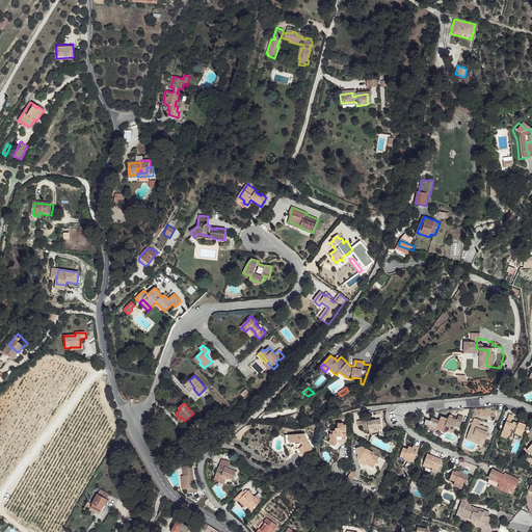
[(452,416),(452,417),(451,420),(448,419),(449,419),(442,416),(440,420),(432,418),(429,425),(436,427),(437,426),(445,429),(446,425),(450,427),(449,428),(454,430),(455,426),(459,428),(463,417),(459,416),(458,419),(456,419),(457,418),(452,416)]
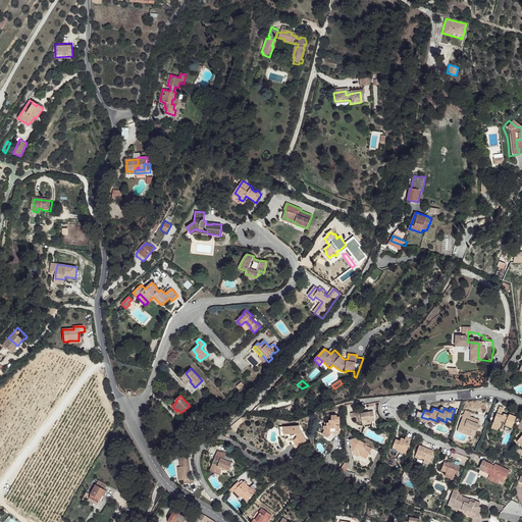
[(373,411),(366,413),(361,413),(361,412),(351,413),(352,417),(357,417),(358,421),(362,421),(362,422),(367,422),(367,420),(370,420),(370,421),(375,420),(373,411)]
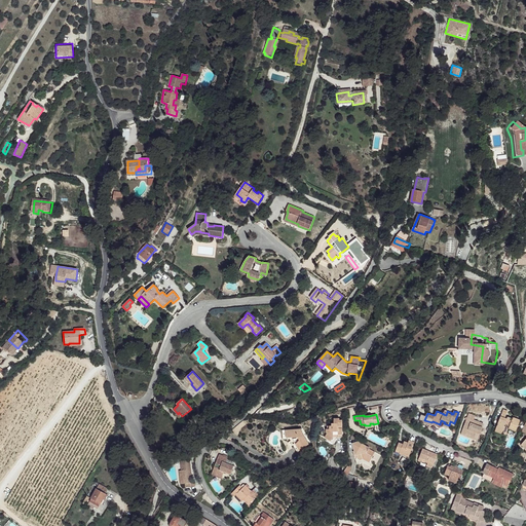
[(430,425),(431,422),(424,420),(426,416),(422,414),(419,420),(430,425)]
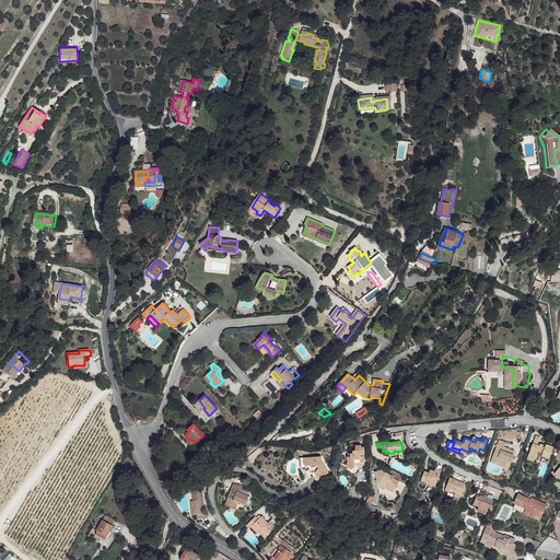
[(538,444),(534,443),(528,456),(537,459),(538,454),(537,453),(538,452),(541,453),(543,451),(544,451),(543,454),(550,457),(555,447),(547,444),(546,446),(544,446),(545,445),(541,444),(540,444),(540,445),(538,444)]
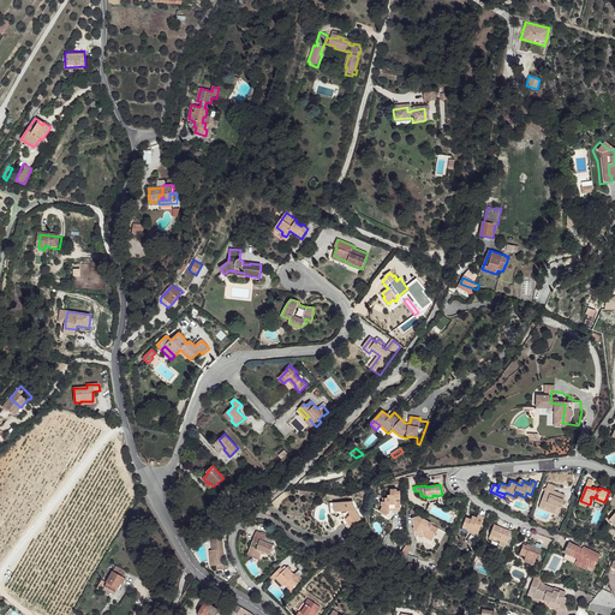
[(547,488),(539,506),(545,508),(545,507),(556,511),(557,506),(562,507),(565,500),(563,499),(565,495),(547,488)]
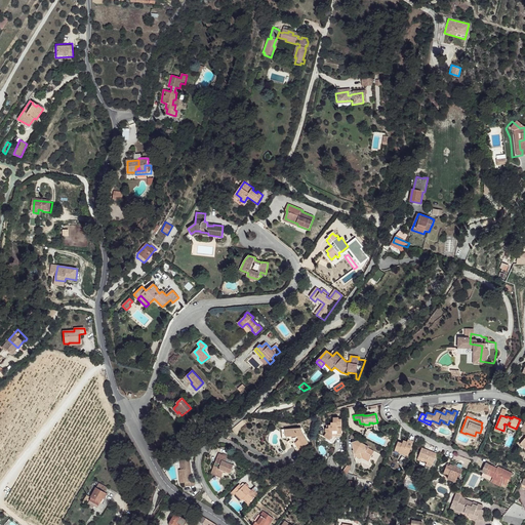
[(339,417),(333,417),(333,422),(331,422),(331,426),(329,426),(329,429),(327,429),(326,429),(325,432),(327,432),(327,433),(324,436),(330,440),(333,436),(333,434),(337,434),(337,436),(341,436),(342,419),(339,419),(339,417)]
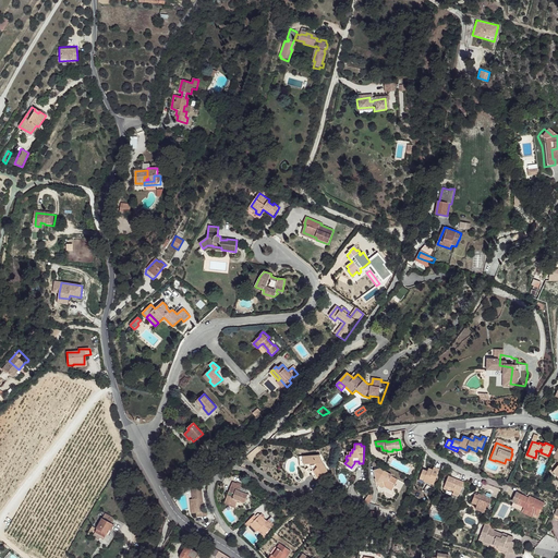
[(328,471),(318,455),(300,456),(300,466),(303,465),(306,463),(310,464),(312,469),(308,474),(312,481),(328,471)]
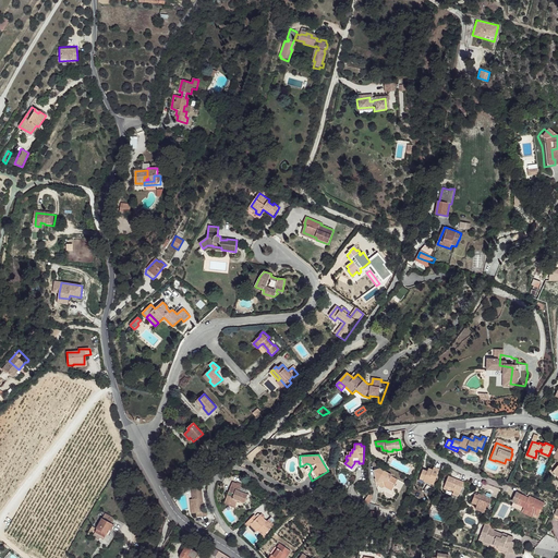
[(427,471),(423,470),(421,477),(424,478),(424,480),(434,484),(439,469),(434,466),(433,470),(428,468),(427,471)]
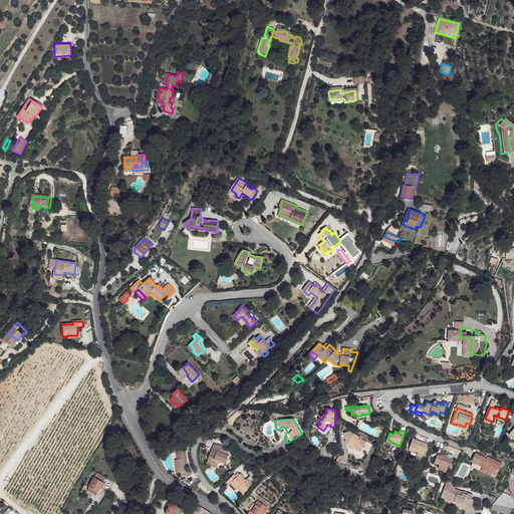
[(350,431),(344,433),(346,440),(344,441),(346,447),(349,447),(350,450),(354,448),(360,438),(361,437),(350,431)]
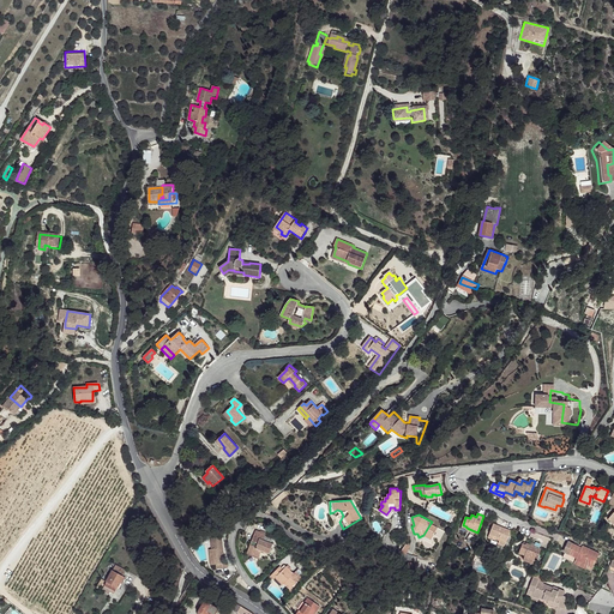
[(438,528),(431,523),(423,535),(431,540),(438,528)]
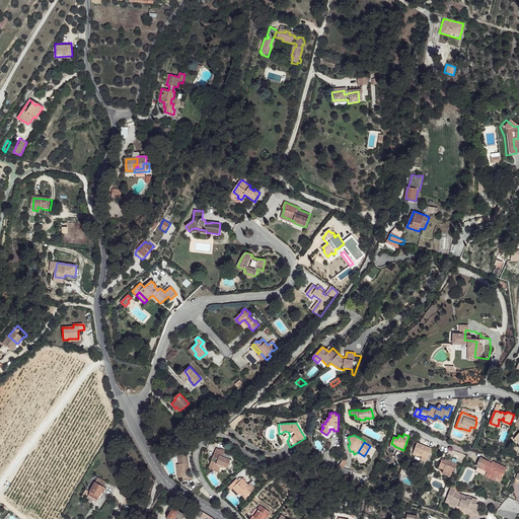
[(432,449),(418,443),(413,454),(416,455),(415,459),(421,461),(422,459),(427,461),(432,449)]
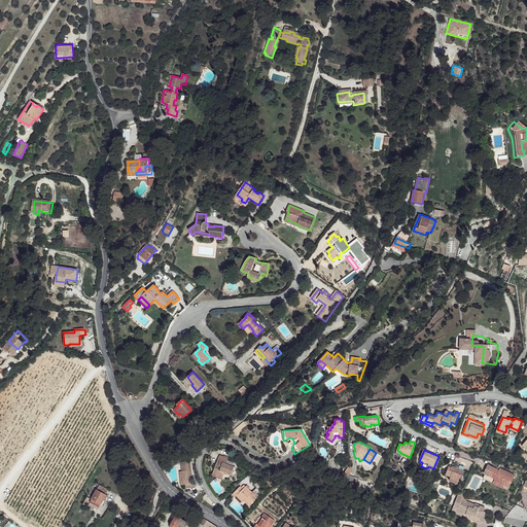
[(220,455),(215,468),(219,470),(217,475),(223,477),(225,472),(232,475),(235,467),(227,463),(230,458),(220,455)]
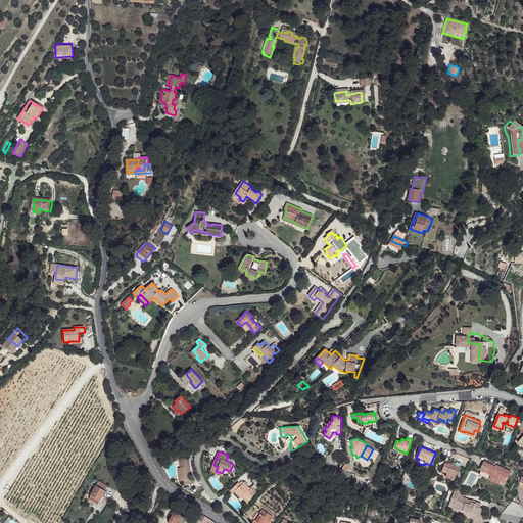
[(191,467),(190,458),(180,459),(181,468),(179,468),(180,481),(185,481),(186,485),(195,483),(194,479),(190,480),(189,472),(189,467),(191,467)]
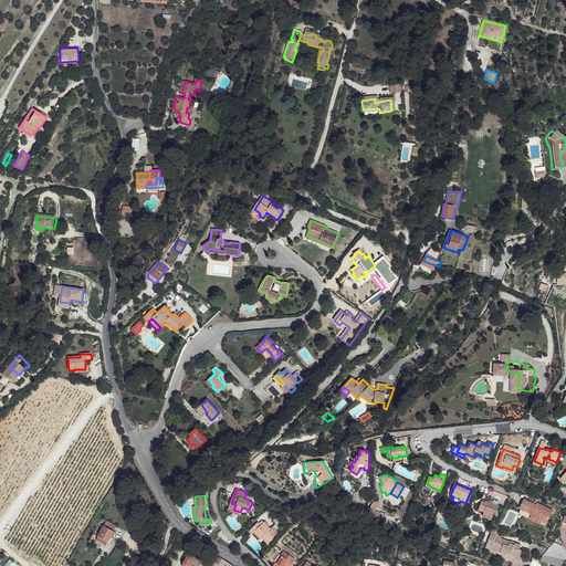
[(553,509),(536,501),(535,504),(526,500),(524,504),(526,505),(525,509),(532,512),(531,514),(547,521),(553,509)]
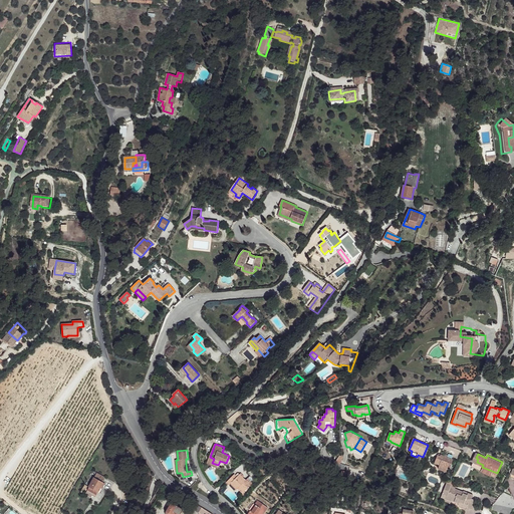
[(453,460),(441,455),(441,457),(438,456),(435,463),(441,465),(440,466),(447,469),(449,467),(451,468),(453,460)]
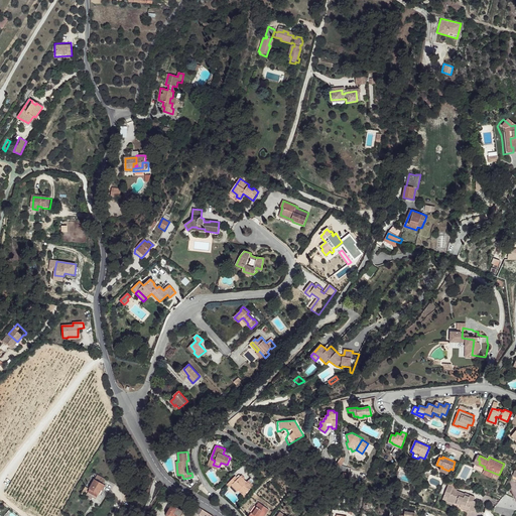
[(218,469),(219,467),(213,465),(215,461),(211,459),(209,465),(218,469)]
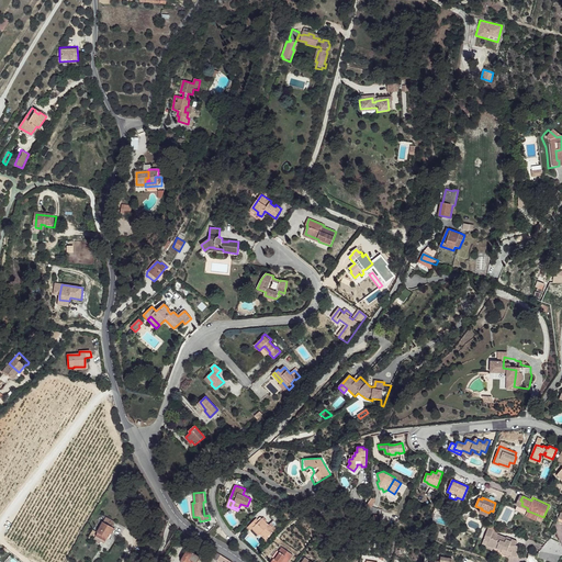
[(116,523),(107,517),(98,531),(99,532),(97,536),(107,541),(109,537),(116,523)]
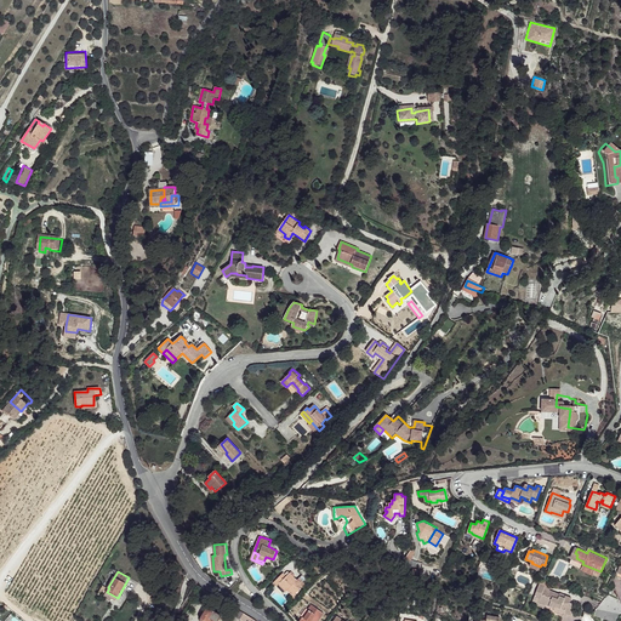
[(291,591),(295,594),(292,597),(294,599),(297,596),(296,593),(308,581),(303,575),(297,580),(290,573),(286,576),(285,575),(284,573),(281,575),(274,582),(278,586),(279,584),(281,585),(285,590),(286,591),(289,588),(291,591)]
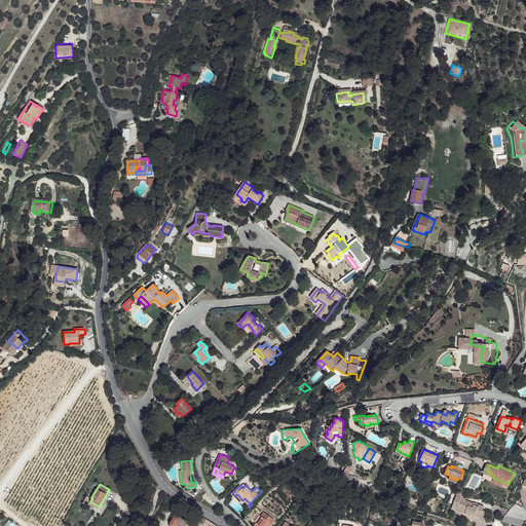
[(462,498),(457,496),(452,505),(457,509),(456,512),(461,514),(462,513),(470,516),(471,515),(479,519),(480,523),(487,521),(484,513),(486,514),(487,511),(481,508),(481,510),(477,508),(477,506),(467,502),(467,503),(461,500),(462,498)]
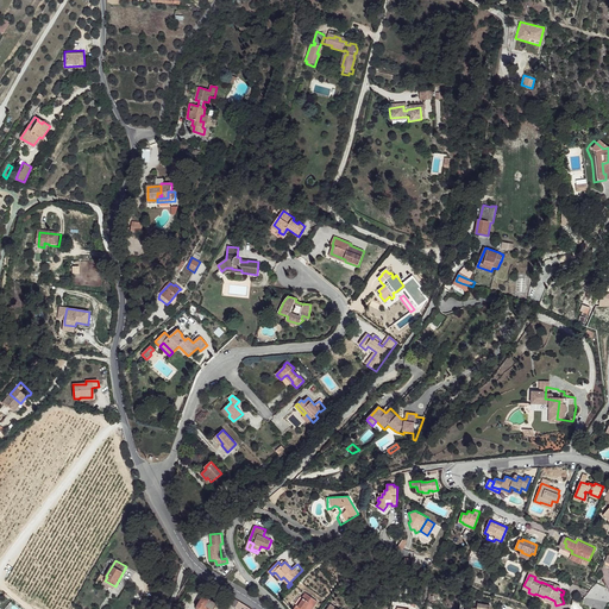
[(299,604),(297,606),(301,608),(300,608),(312,608),(319,601),(308,591),(305,596),(306,597),(300,604),(299,604)]
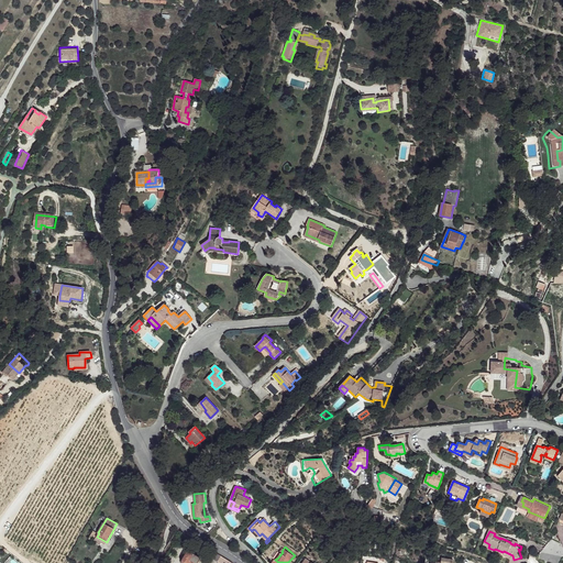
[(197,562),(201,558),(188,550),(185,556),(183,560),(183,561),(184,562),(188,562),(189,562),(188,562),(197,562)]
